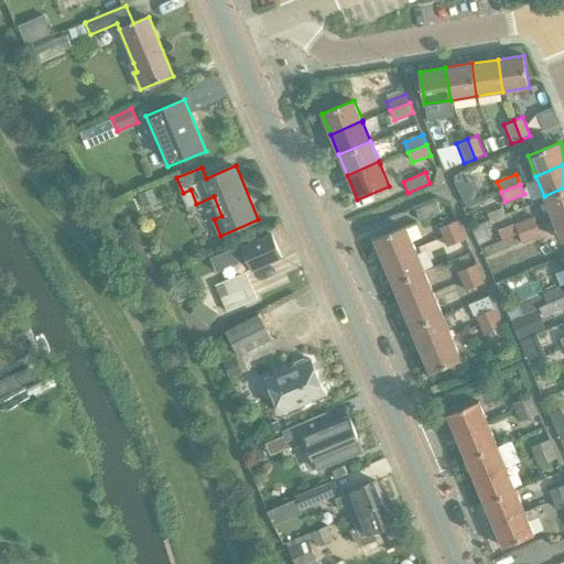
[(563,212),(563,187),(544,196),(552,217),(563,212)]
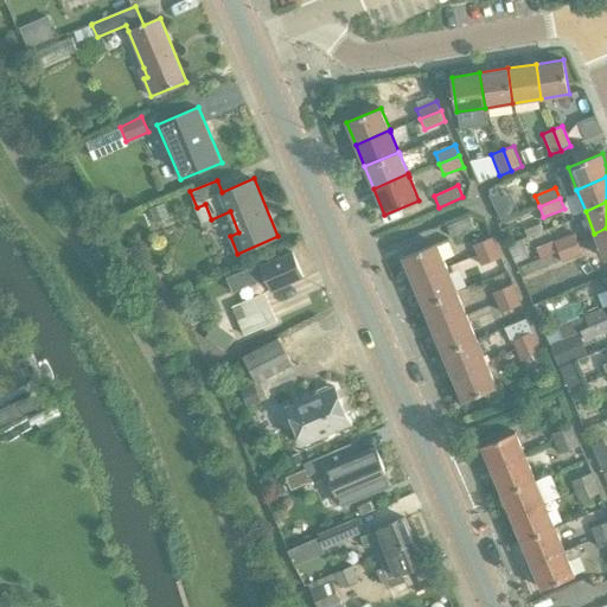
[(467,231),(475,228),(470,217),(447,227),(452,237),(467,231)]
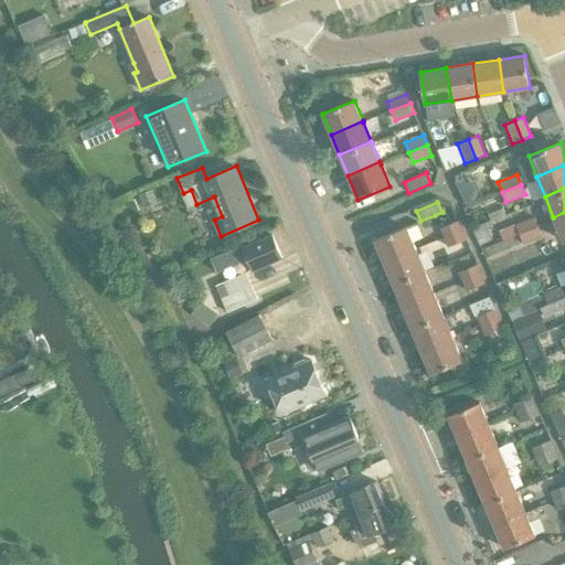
[(564,241),(564,212),(553,217),(563,242),(564,241)]
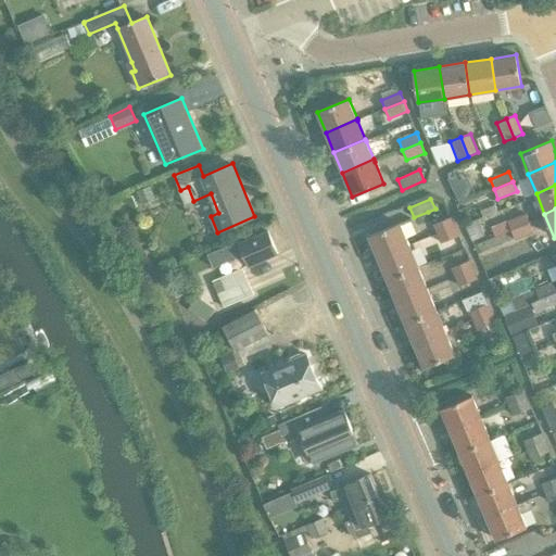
[(512,230),(530,223),(526,213),(507,220),(512,230)]
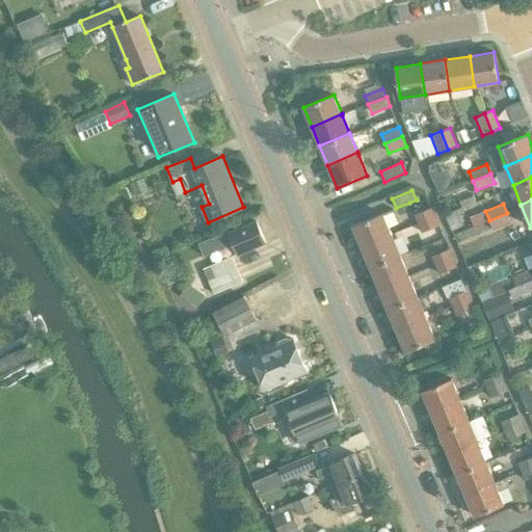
[(418,224),(436,216),(433,208),(414,215),(418,224)]
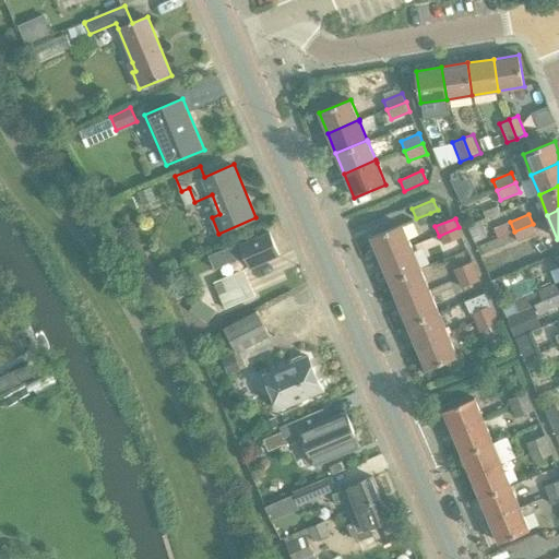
[(474,242),(485,238),(477,222),(467,225),(474,242)]
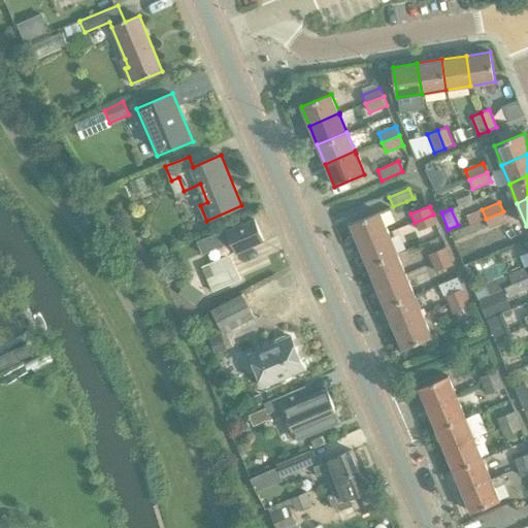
[(503,211),(486,219),(489,228),(506,222),(503,211)]
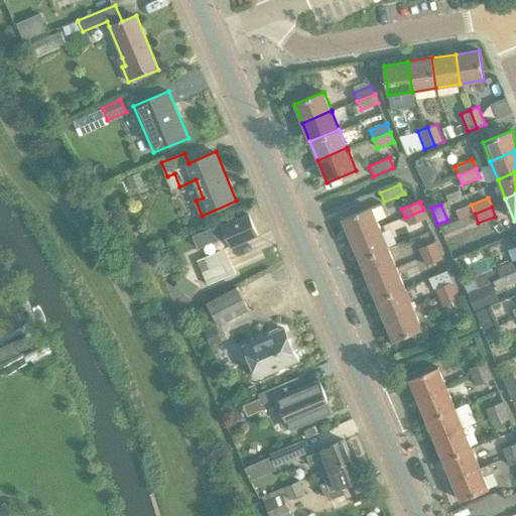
[(351,239),(380,227),(372,208),(343,220),(351,239)]
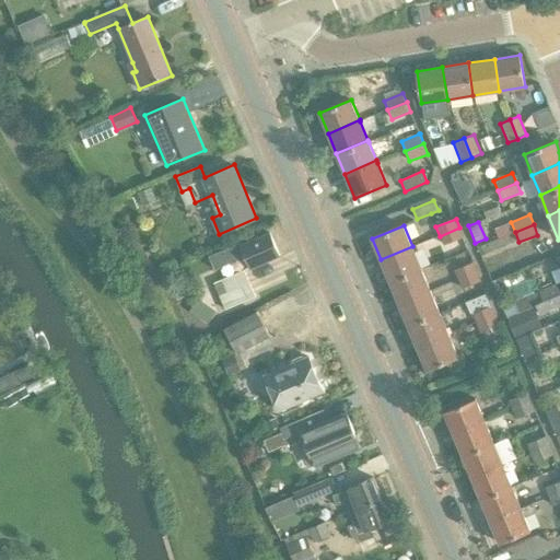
[(441,247),(443,245),(464,237),(459,228),(440,236),(432,240),(434,244),(441,247)]
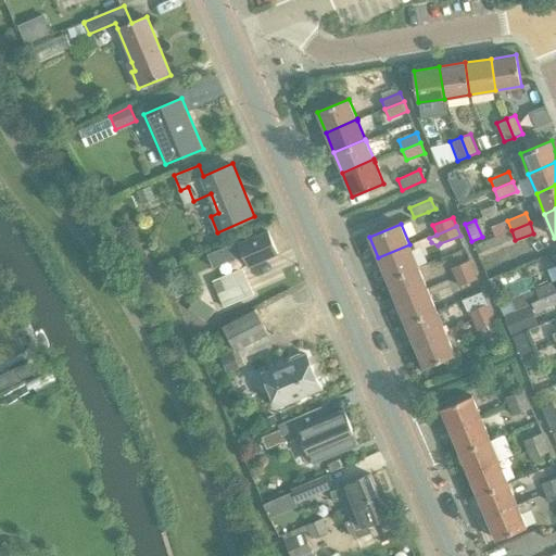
[(249,267),(277,254),(267,230),(239,243),(238,241),(207,254),(213,268),(243,255),(249,267)]
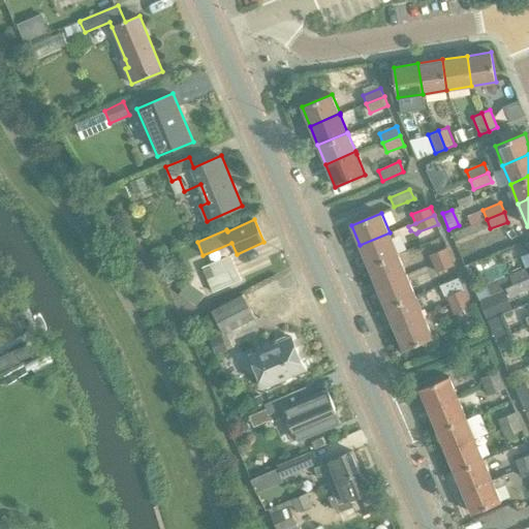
[(368,266),(398,253),(406,249),(406,244),(402,235),(398,231),(391,235),(390,232),(360,245),(368,266)]
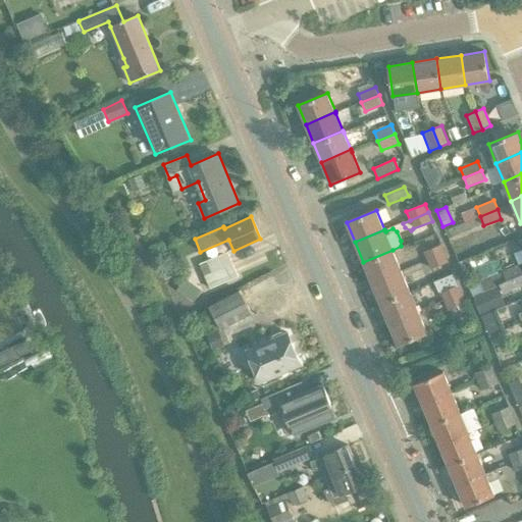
[(427,261),(446,253),(441,244),(423,252),(427,261)]
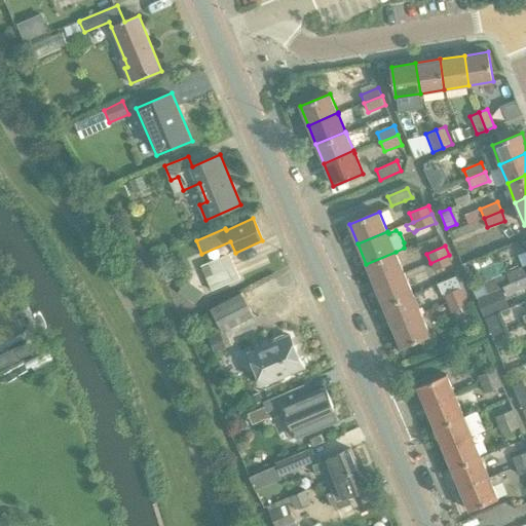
[(404,271),(397,253),(396,252),(366,264),(374,284),(404,271)]
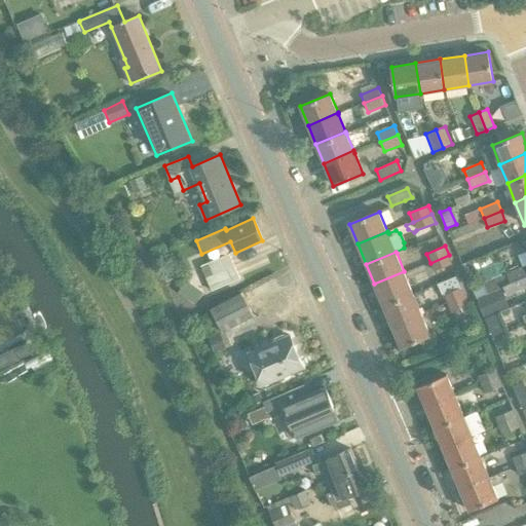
[(240,278),(239,277),(229,254),(200,266),(211,292),(240,278)]
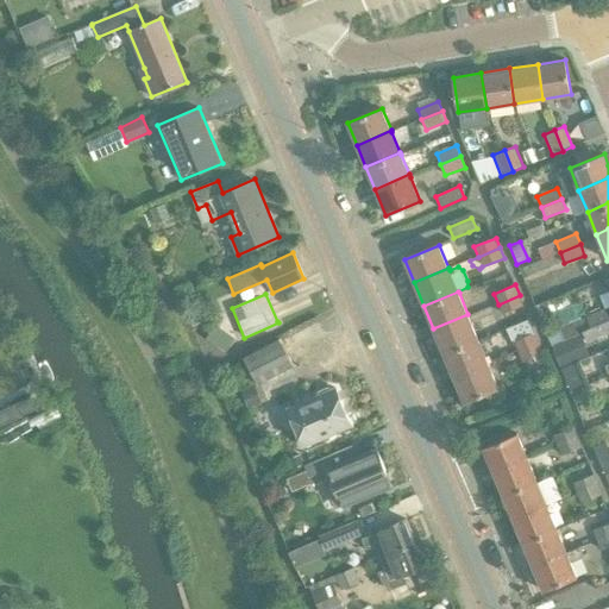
[(520,295),(498,305),(502,314),(523,306),(520,295)]
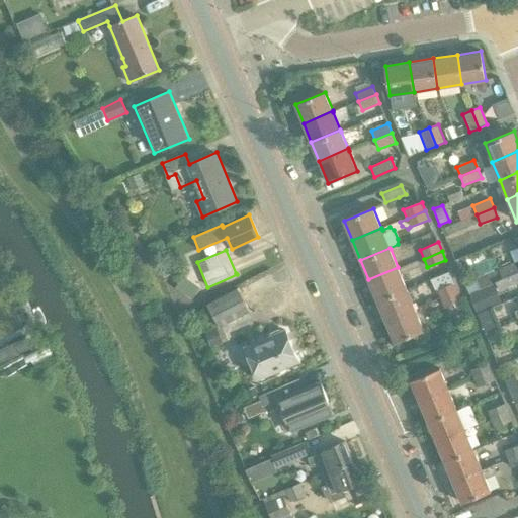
[(484,259),(481,251),(458,260),(461,268),(484,259)]
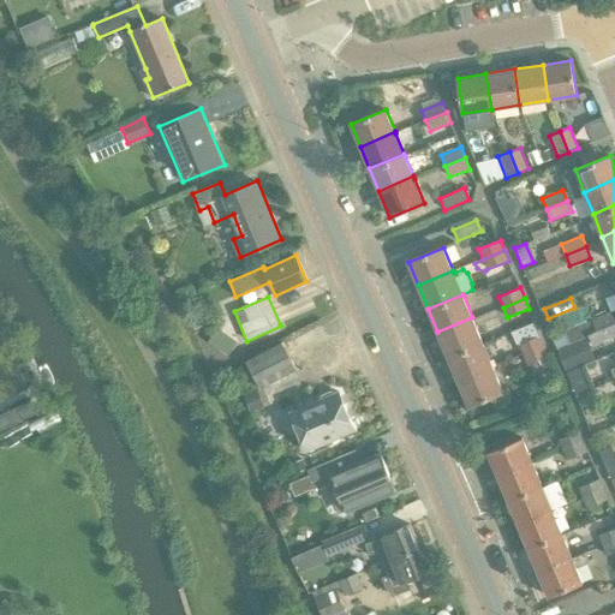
[(587,335),(614,323),(614,311),(566,332),(563,327),(551,332),(559,347),(577,340),(587,335)]
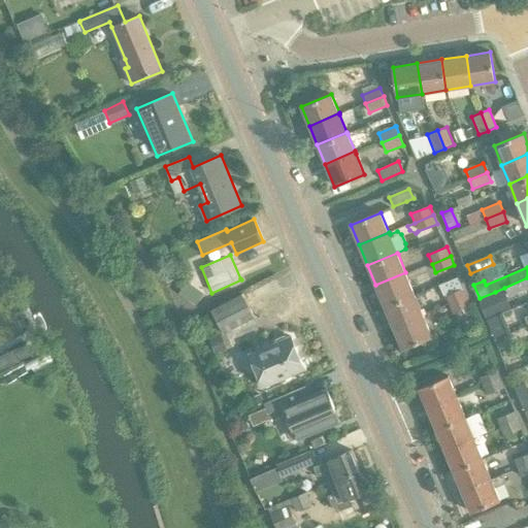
[(414,292),(406,274),(405,272),(375,285),(384,304),(414,292)]
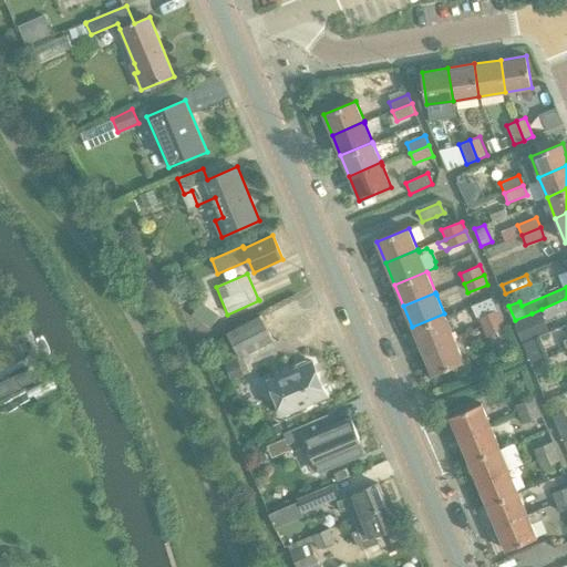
[(566,298),(542,309),(546,319),(566,310),(566,298)]
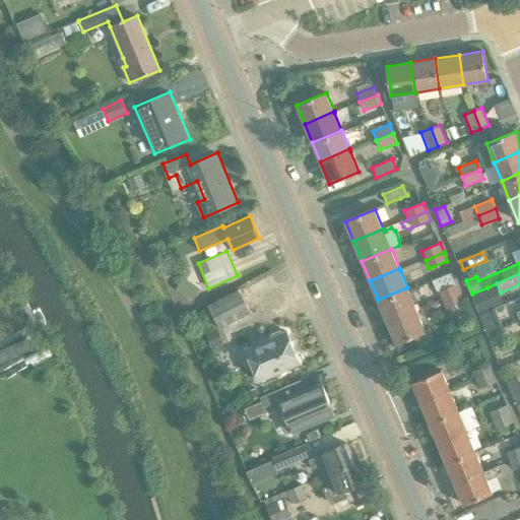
[(442,300),(460,293),(457,283),(438,291),(442,300)]
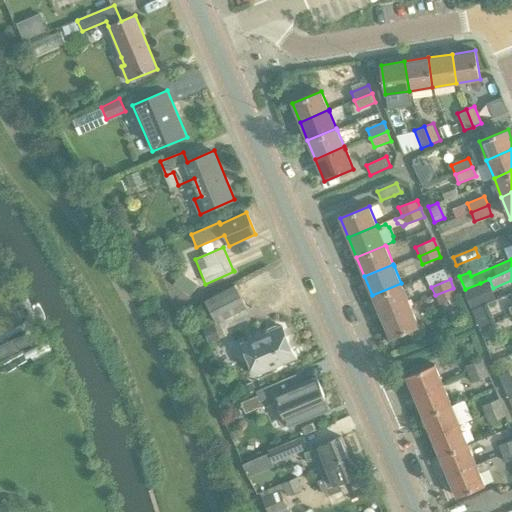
[(409,303),(402,286),(401,283),(372,295),(380,314),(409,303)]
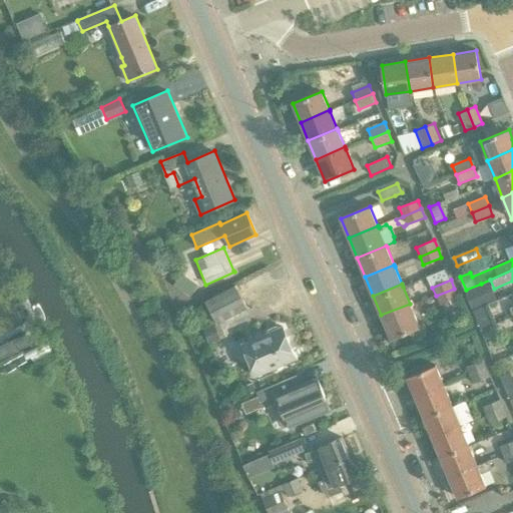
[(472,310),(483,305),(489,303),(481,284),(466,290),(464,290),(472,310)]
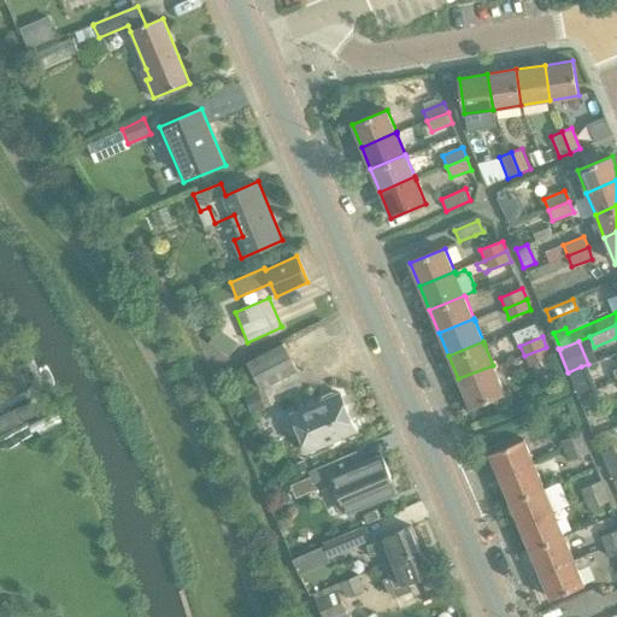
[(246,363),(260,389),(298,370),(283,344),(246,363)]
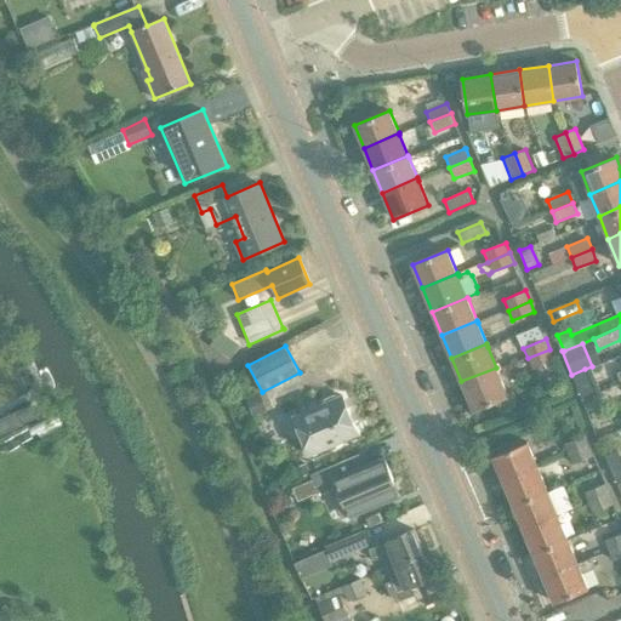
[(550,349),(528,358),(533,369),(554,360),(550,349)]
